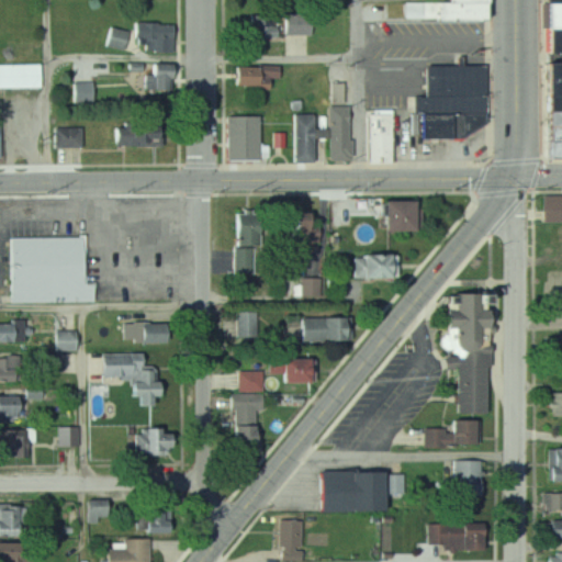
[(403,1),(403,20),(480,20),(479,0),(439,0),(439,1),(403,1)]
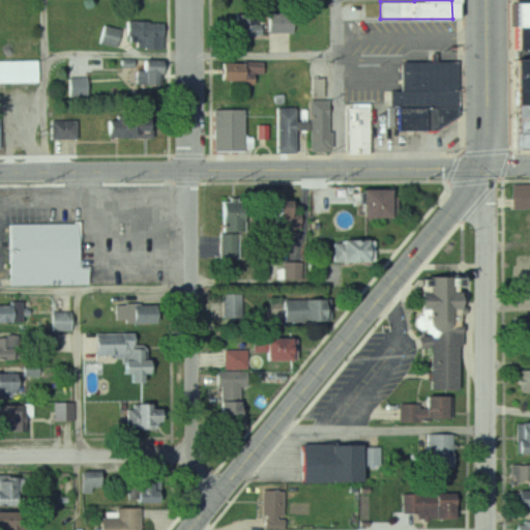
[(529,0),(509,0),(510,49),(529,49),(529,0)]
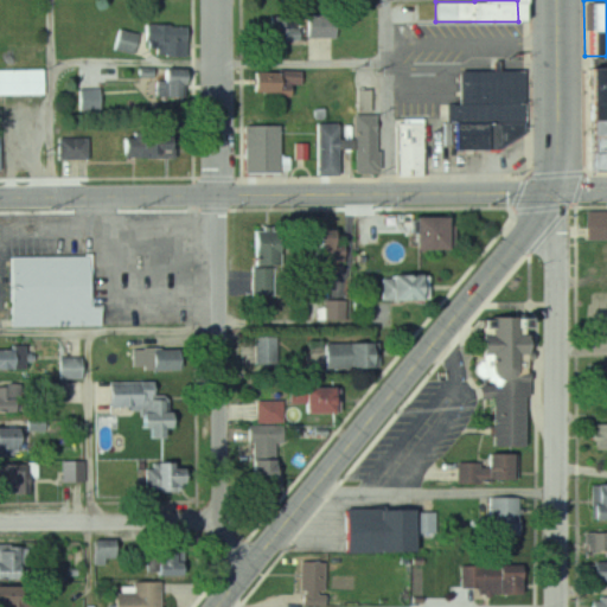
[(300,39),(299,13),(268,16),(270,40),(300,39)]
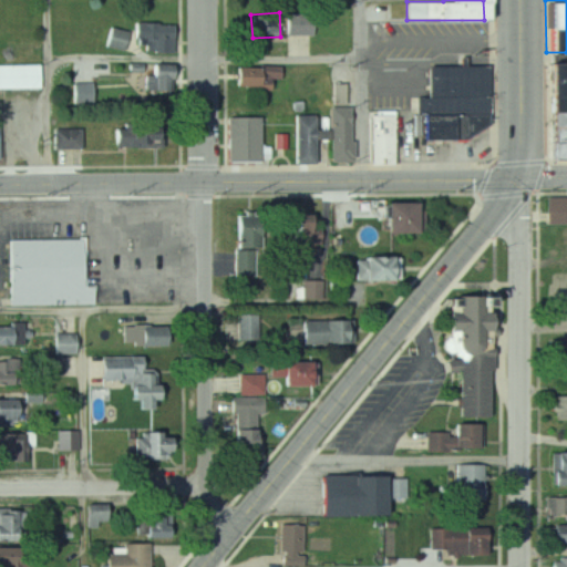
[(315,12),(285,12),(285,34),(315,34),(315,12)]
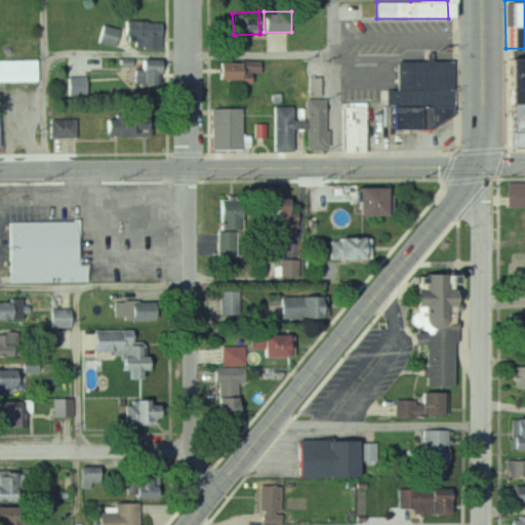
[(142,48),(162,49),(164,23),(124,19),(124,28),(99,26),(98,43),(128,46),(129,38),(143,39),(142,48)]
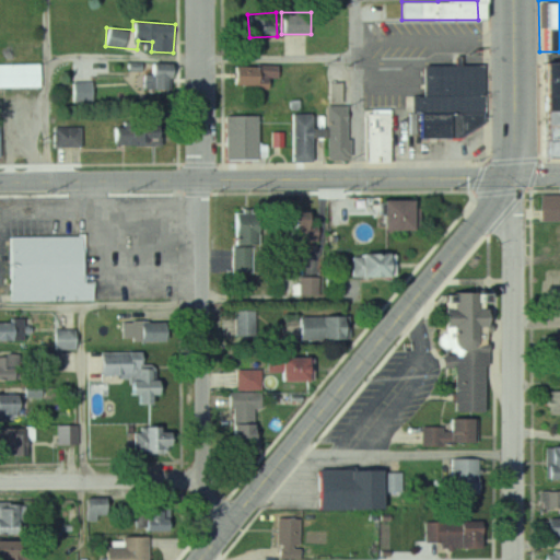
[(559,61),(537,61),(538,156),(559,156),(559,61)]
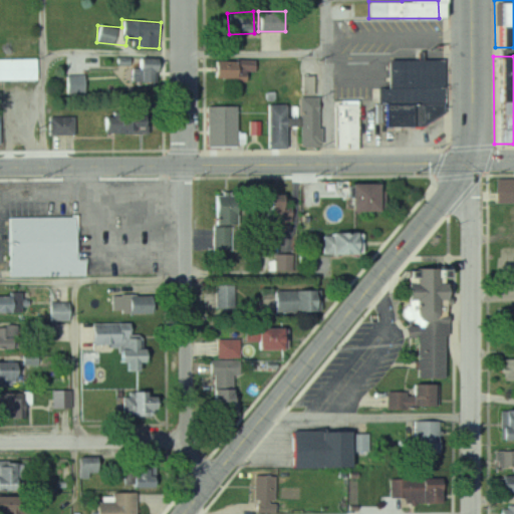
[(0,79),(36,80),(36,58),(0,57),(0,79)]
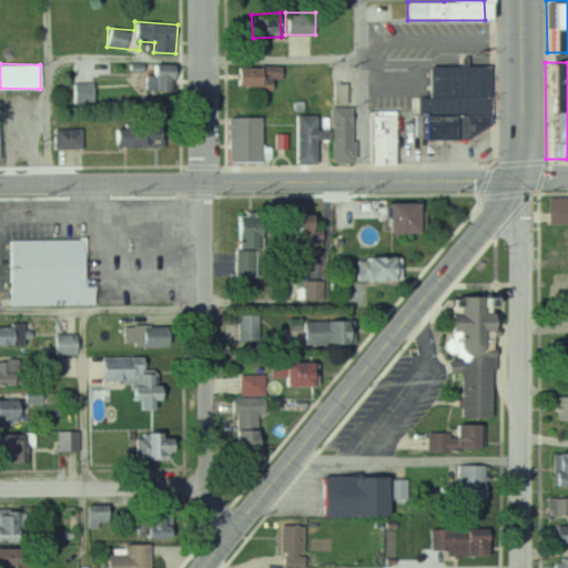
[(146,90),(173,90),(173,64),(146,64),(146,90)]
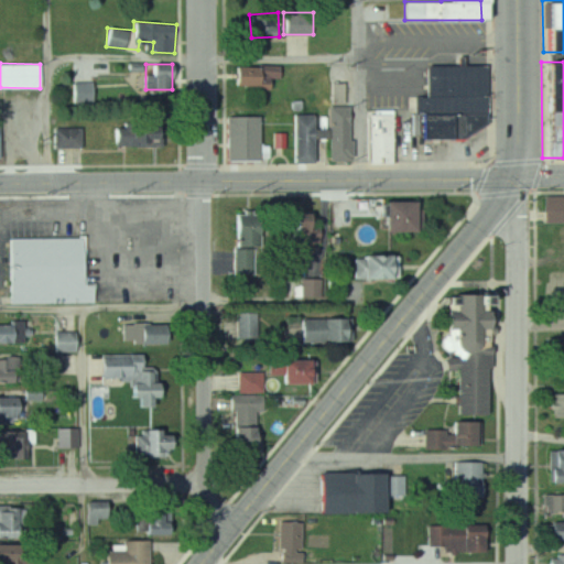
[(230,87),(269,87),(269,78),(280,78),(280,66),(230,66),(230,87)]
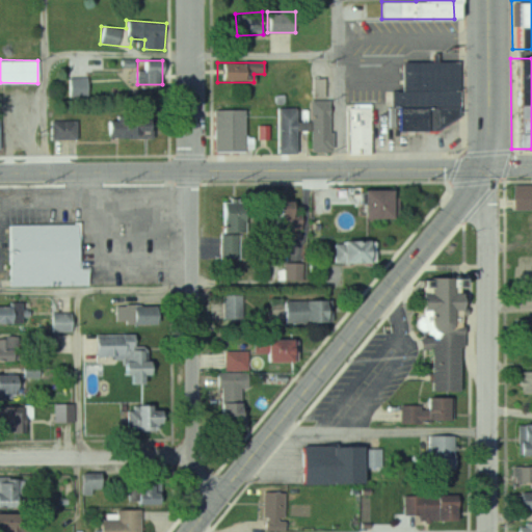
[(456,63),(432,63),(432,86),(456,86),(456,63)]
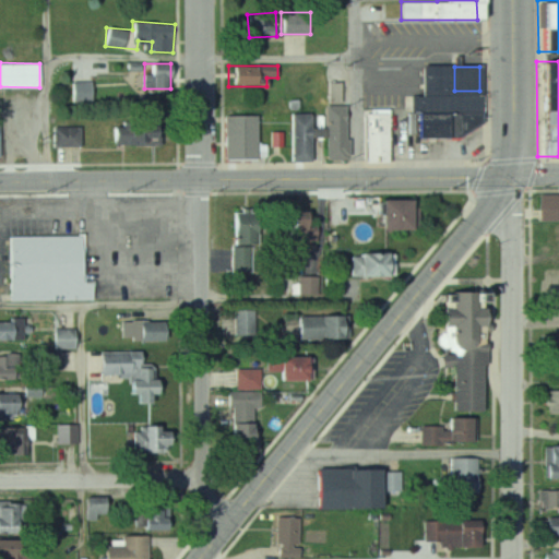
[(71,103),(93,102),(93,81),(71,82),(71,103)]
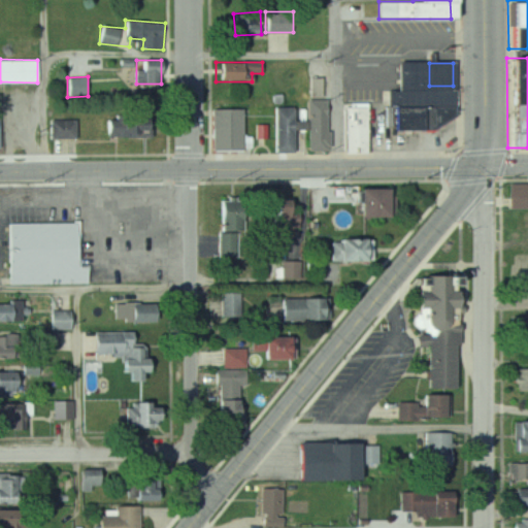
[(422,130),(422,105),(433,105),(433,122),(455,122),(455,91),(391,91),(391,130),(422,130)]
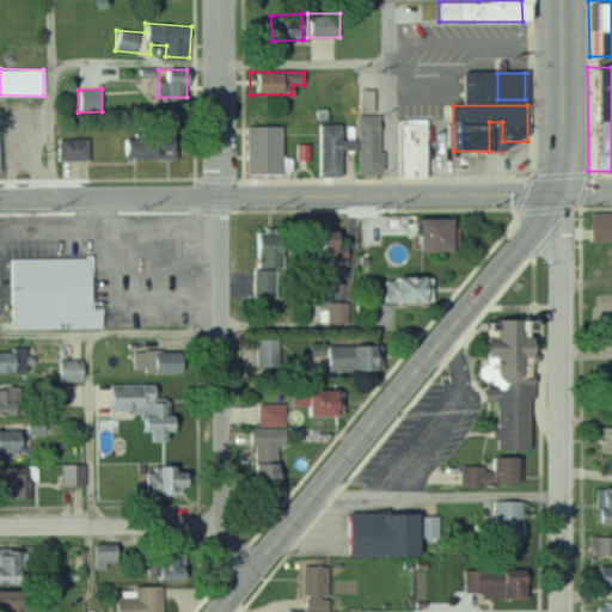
[(356,175),(380,173),(379,116),(355,116),(356,175)]
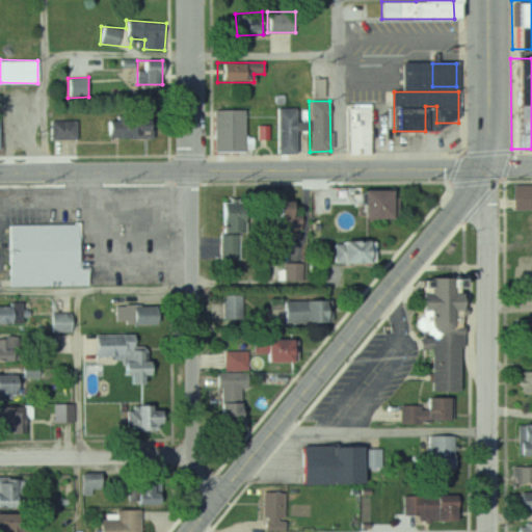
[(298,154),(298,107),(276,107),(276,154),(298,154)]
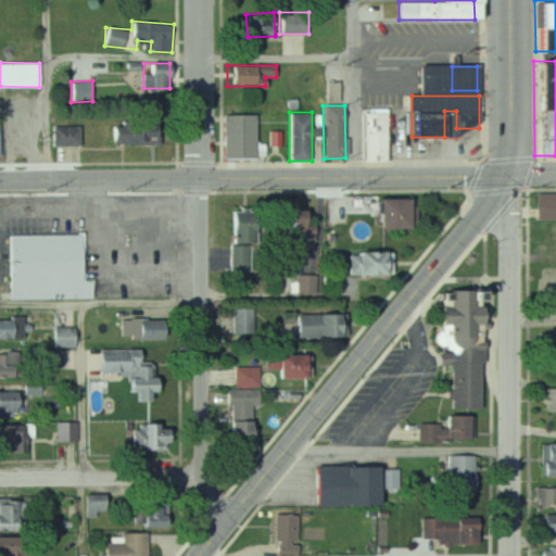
[(363,160),(387,160),(387,113),(363,113),(363,160)]
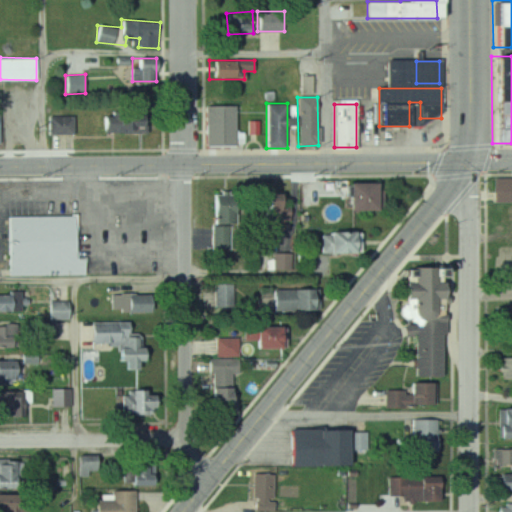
[(205,106),(205,146),(236,146),(236,106),(205,106)]
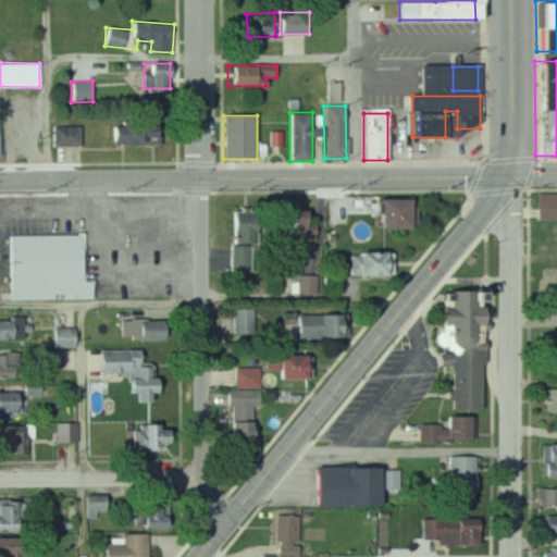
[(112,120),(112,145),(157,145),(157,120),(112,120)]
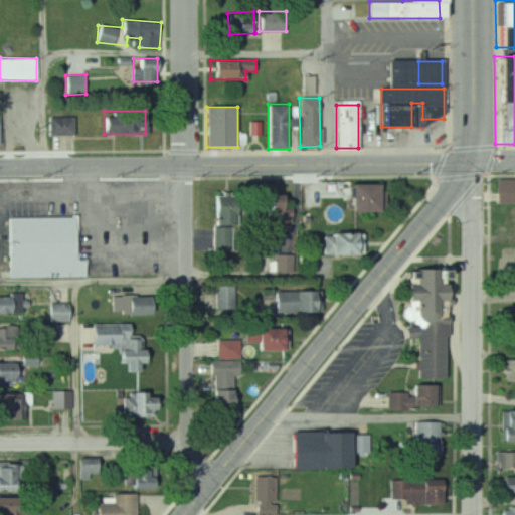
[(76,117),(49,117),(49,135),(76,135),(76,117)]
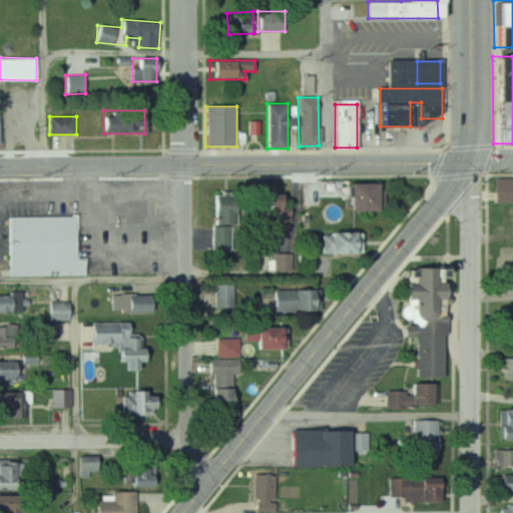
[(512,178),(494,178),(494,202),(512,201),(512,178)]
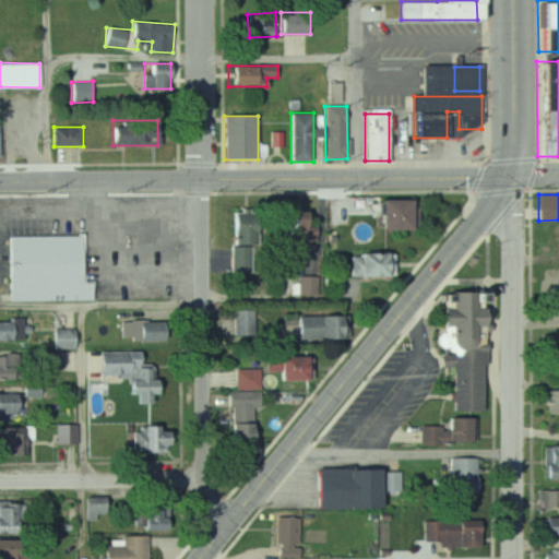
[(377,200),(377,229),(406,229),(406,200),(377,200)]
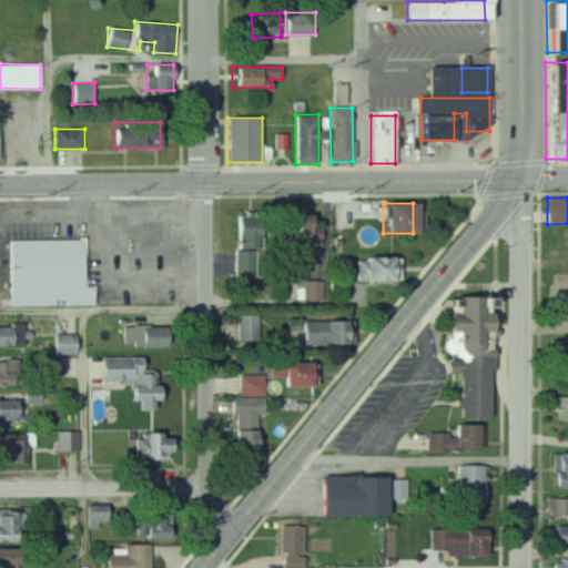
[(305,217),(275,220),(277,243),(307,240),(305,217)]
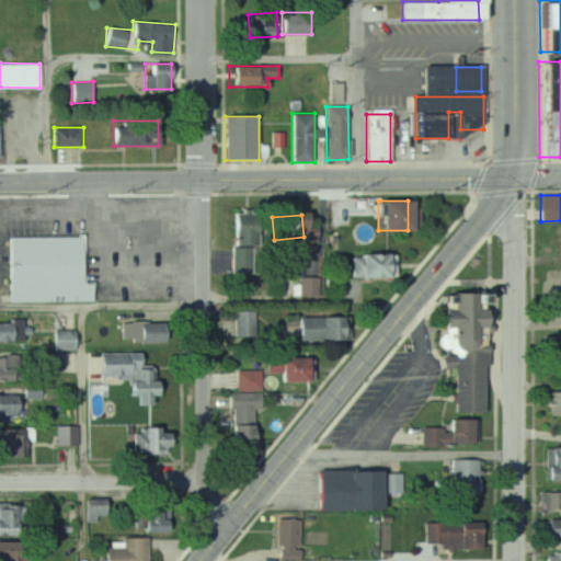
[(261,244),(261,216),(233,216),(233,274),(253,274),(253,244),(261,244)]
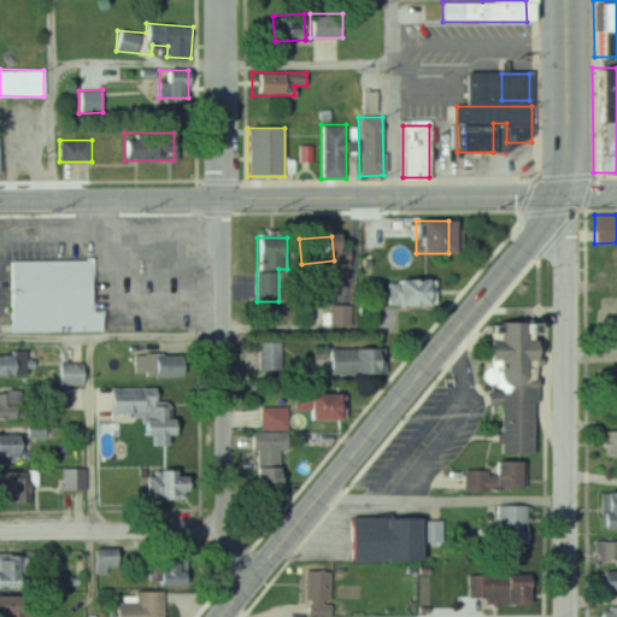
[(92,259),(7,262),(9,333),(105,330),(105,311),(93,311),(92,259)]
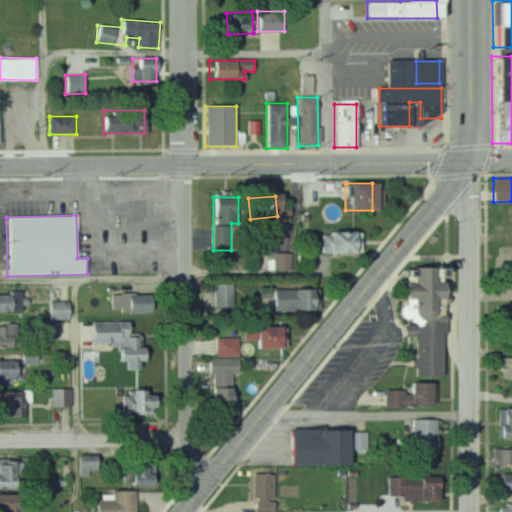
[(320,253),(358,253),(358,231),(320,231),(320,253)]
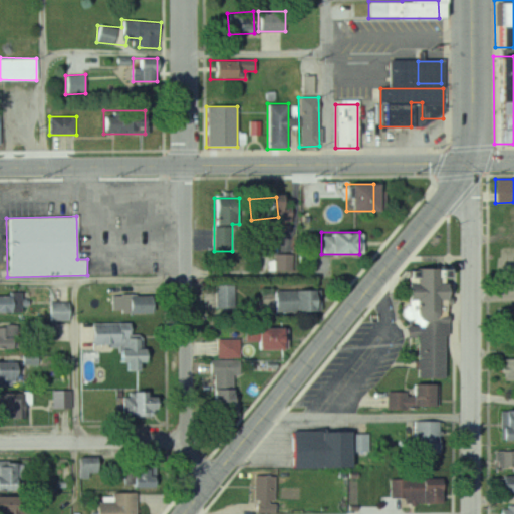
[(294,236),(283,236),(283,253),(275,253),(275,271),(294,271),(294,236)]
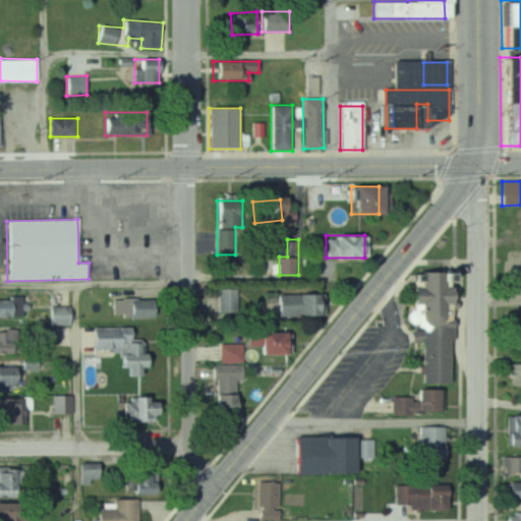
[(420,341),(419,382),(449,383),(451,272),(419,271),(417,332),(411,332),(411,340),(420,341)]
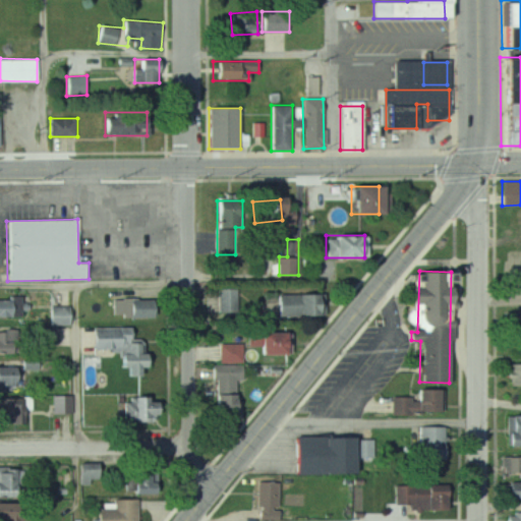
[(219,311),(239,311),(239,288),(219,288),(219,311)]
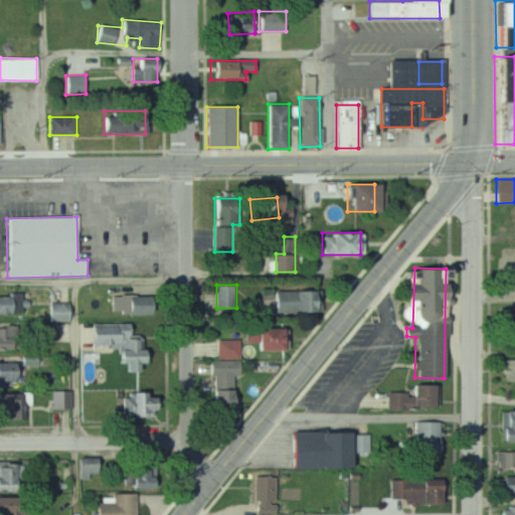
[(312,291),(272,291),(272,312),(312,312),(312,291)]
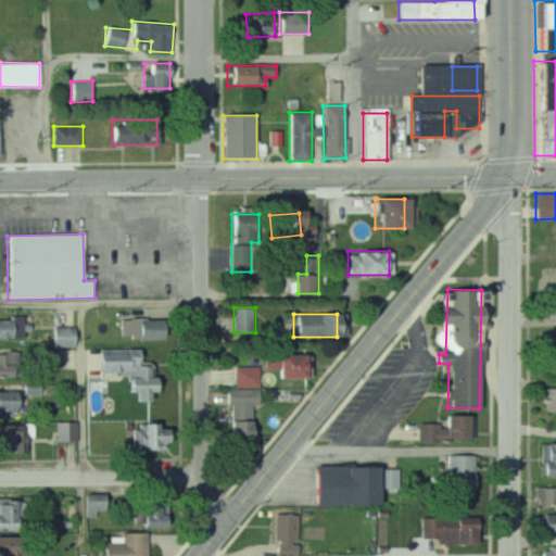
[(0,338),(20,338),(20,318),(0,318),(0,338)]
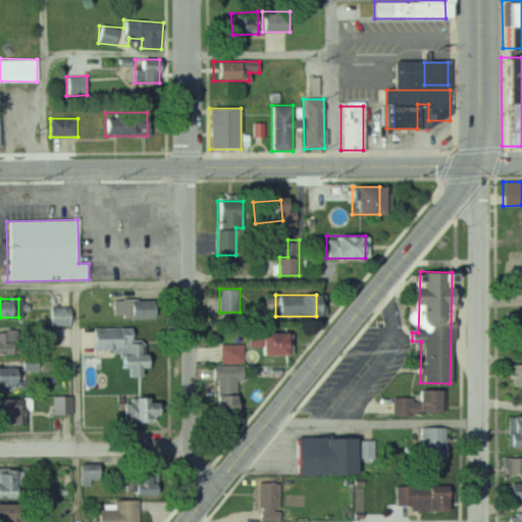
[(152,300),(119,300),(119,318),(152,318),(152,300)]
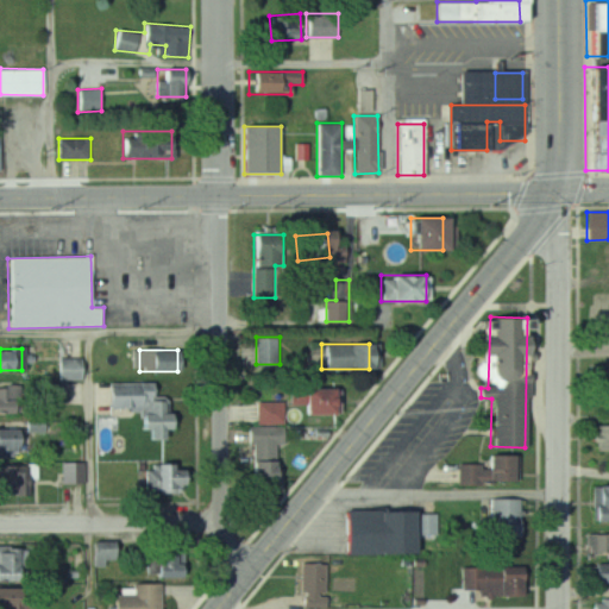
[(56,381),(82,381),(82,359),(56,359),(56,381)]
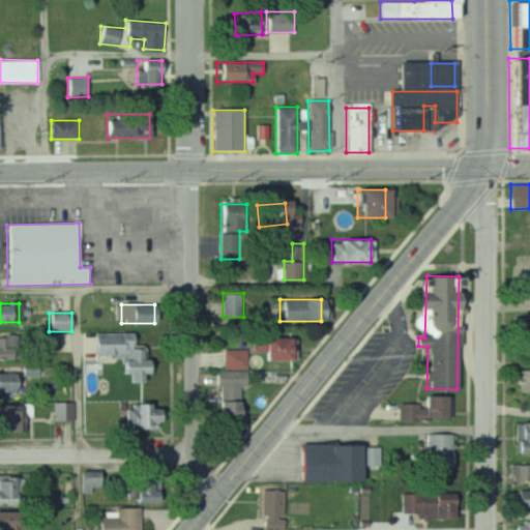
[(529,317),(514,317),(514,343),(529,343),(529,317)]
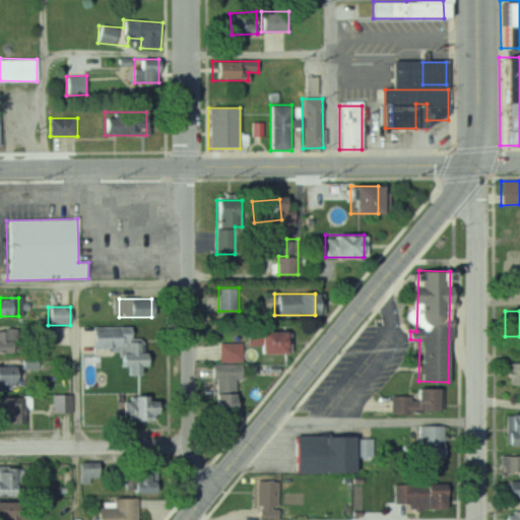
[(90,327),(90,350),(117,349),(117,367),(125,366),(126,375),(137,375),(137,366),(145,366),(144,338),(131,339),(130,326),(90,327)]
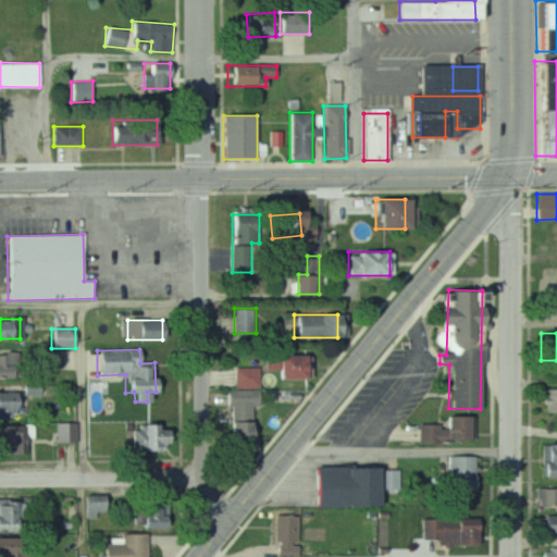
[(273,379),(300,379),(300,355),(262,355),(262,371),(273,371),(273,379)]
